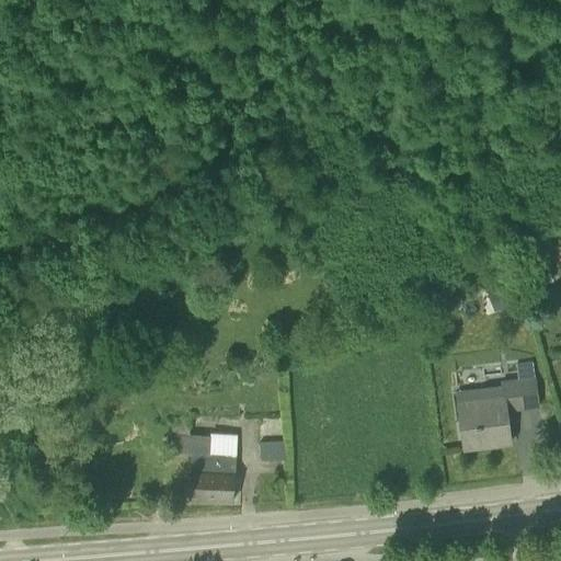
[(549,270),(542,250),(517,259),(527,290),(554,281),(550,268),(549,270)]
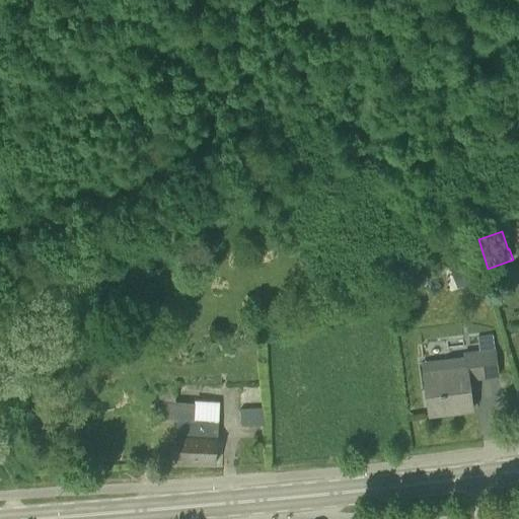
[(453,292),(476,284),(469,265),(446,274),(453,292)]
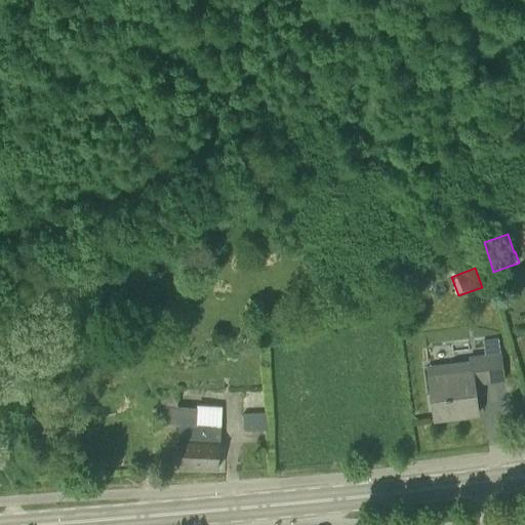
[(261,298),(250,301),(253,311),(265,307),(261,298)]
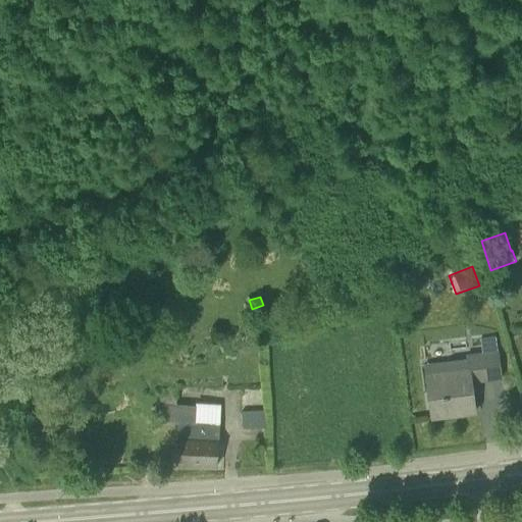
[(470,370),(427,375),(431,417),(475,412),(472,382),(501,378),(496,335),(481,337),(483,353),(468,355),(470,370)]
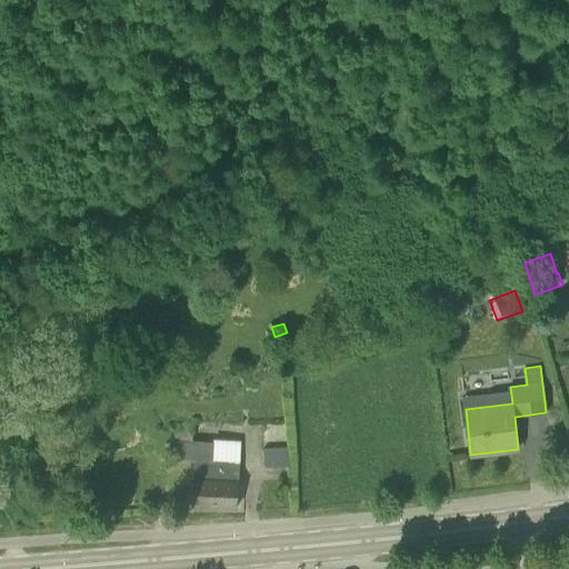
[(173,447),(192,447),(192,422),(173,422),(173,447)]
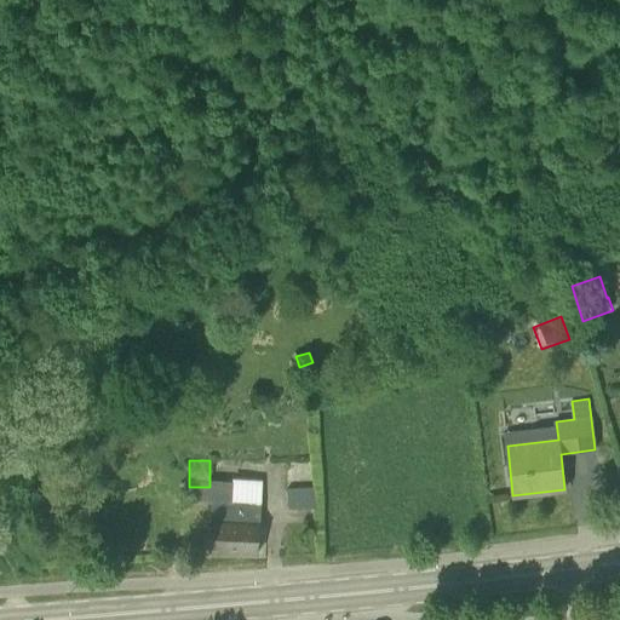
[(317,487),(287,487),(287,509),(319,507),(317,487)]
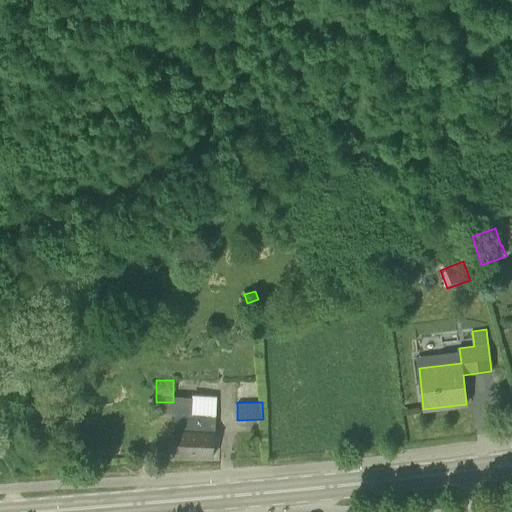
[(175,415),(173,453),(213,455),(216,417),(175,415)]
